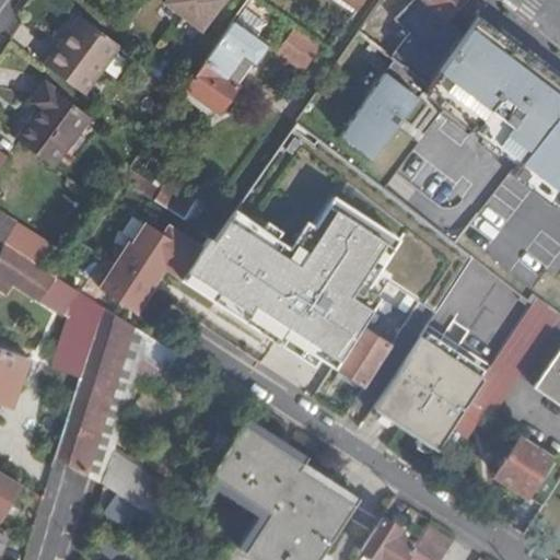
[(201,33),(224,0),(165,0),(163,4),(201,33)]
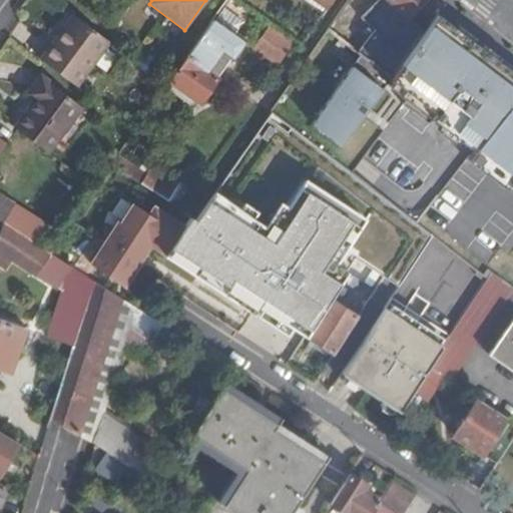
[(226,0),(184,56),(217,79),(228,67),(214,54),(233,36),(238,38),(242,34),(244,37),(260,17),(237,0),(226,0)]
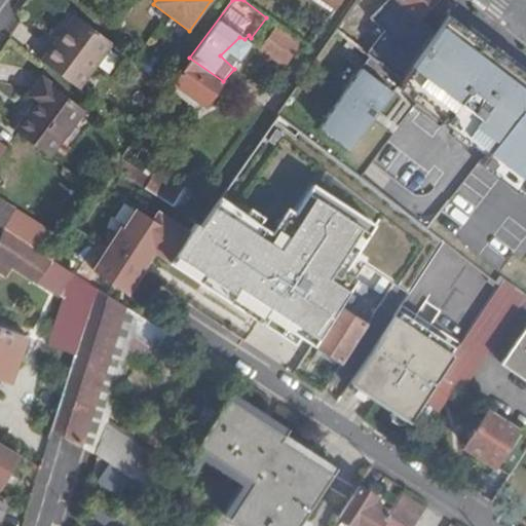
[(433,0),(384,0),(370,17),(385,29),(367,50),(399,75),(433,32),(417,16),(433,0)]
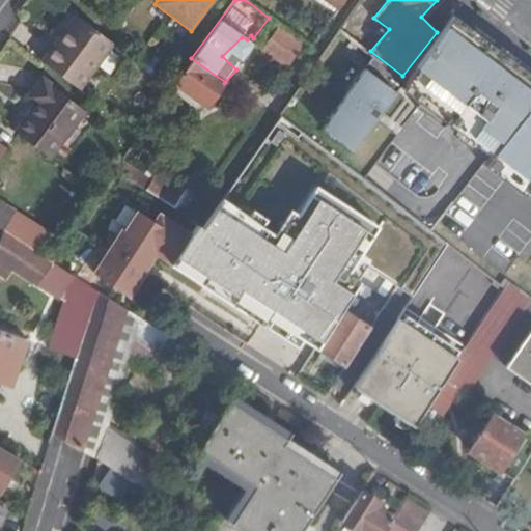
[(488,141),(530,174),(530,67),(454,9),(437,32),(402,76),(488,141)]
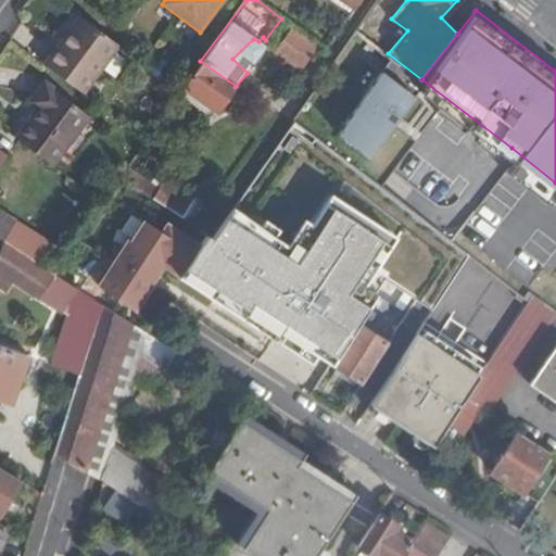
[(81,21),(47,65),(87,96),(122,49),(81,21)]
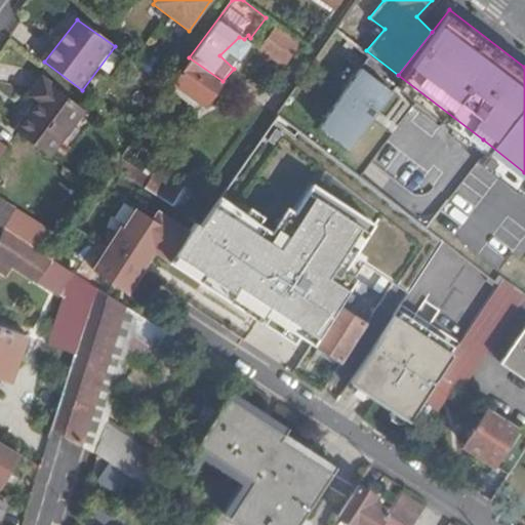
[(277,25),(258,47),(283,67),(301,44),(277,25)]
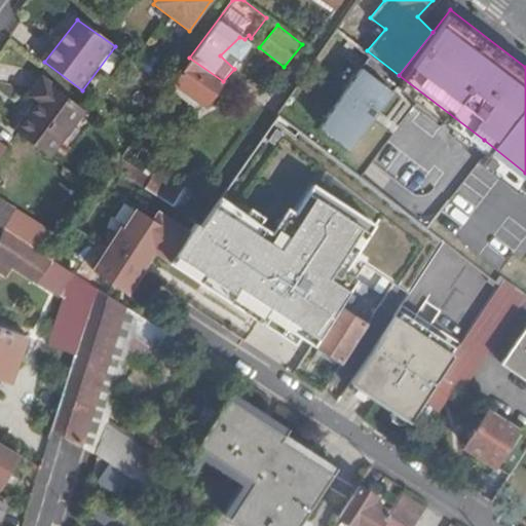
[(178,73),(174,82),(202,106),(223,81),(189,58),(178,73)]
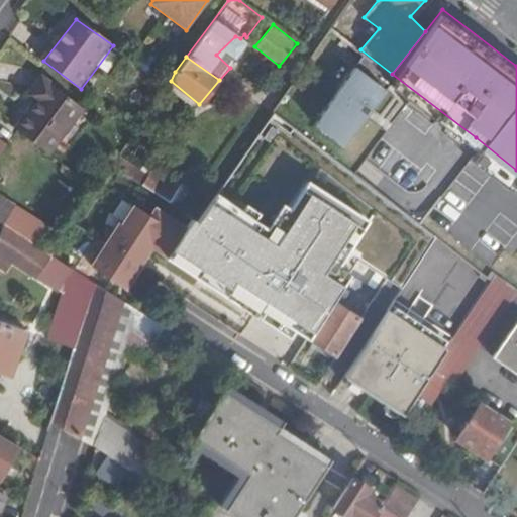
[(357,70),(315,125),(343,146),(387,91),(357,70)]
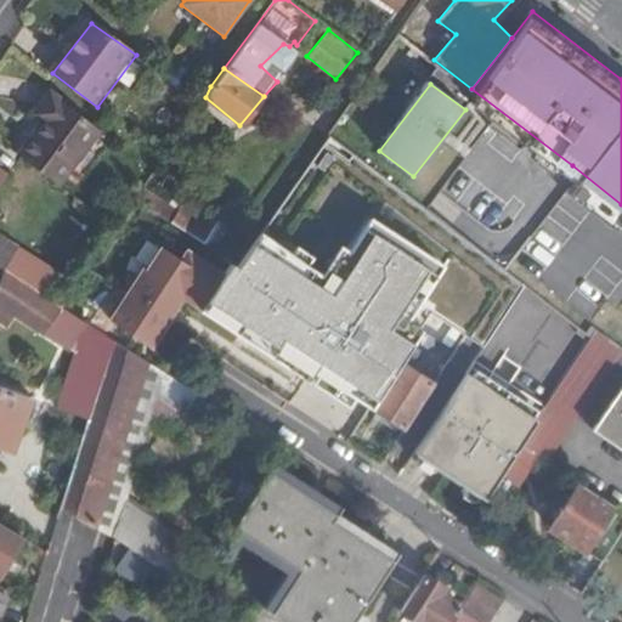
[(47,124),(22,158),(60,186),(100,133),(49,97),(37,114),(47,124)]
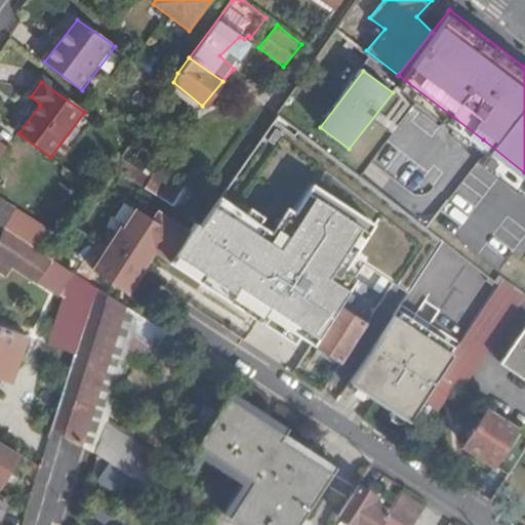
[(417,110),(410,120),(430,133),(437,124),(417,110)]
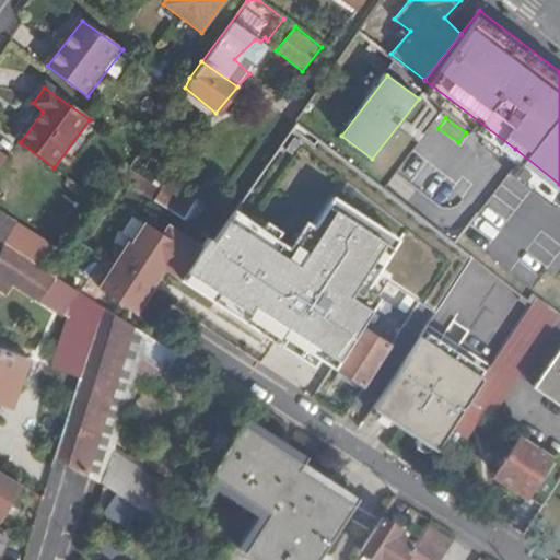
[(368,384),(392,347),(362,327),(391,283),(438,313),(474,258),(455,242),(415,211),(380,184),(295,121),(206,249),(170,225),(165,233),(148,221),(133,242),(131,241),(101,288),(136,310),(168,263),(187,273),(185,277),(280,339),(293,319),(313,333),(305,343),(368,384)]
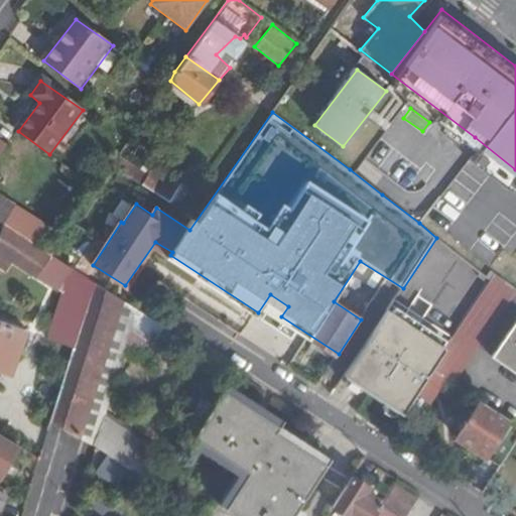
[(119,156),(113,167),(168,203),(180,183),(155,166),(150,175),(119,156)]
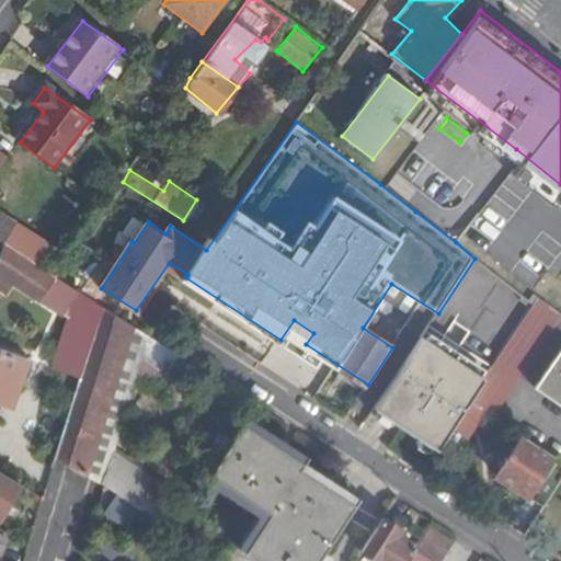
[(0,240),(6,243),(43,267),(55,250),(0,212),(0,240)]
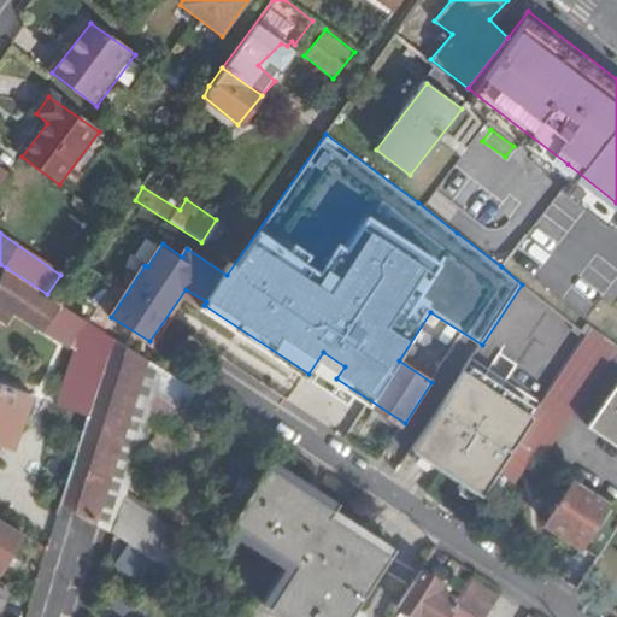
[(6,268),(0,283),(0,315),(11,321),(18,307),(77,348),(63,404),(90,415),(116,339),(60,301),(47,294),(6,268)]
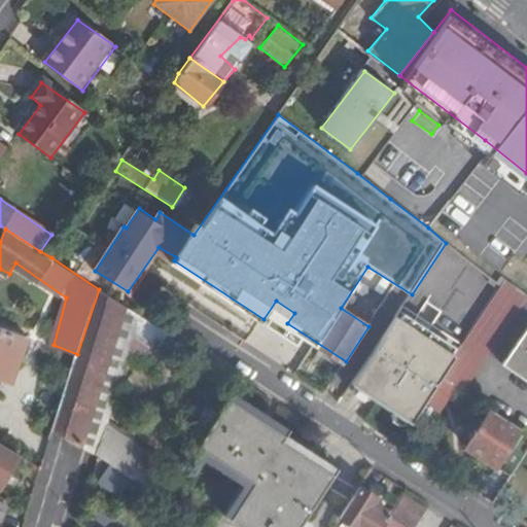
[(526,272),(516,265),(505,280),(526,294),(526,272)]
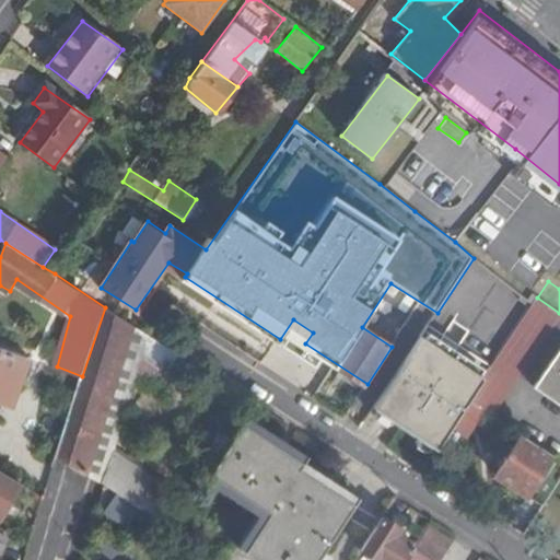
[(486,378),(471,400),(494,416),(520,378),(549,333),(559,314),(559,313),(537,298),(486,378)]
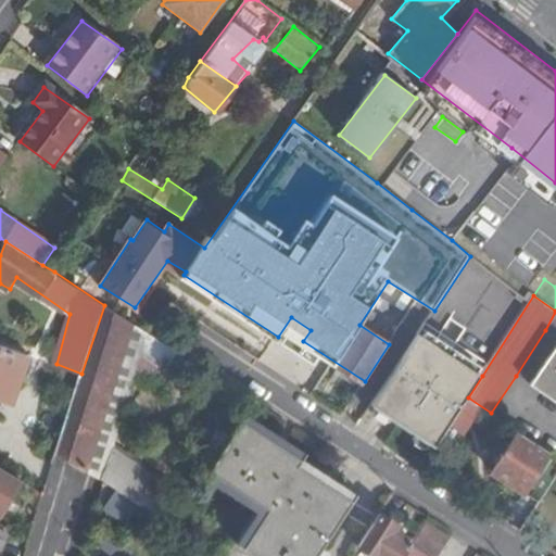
[(104,305),(81,374),(57,455),(78,468),(98,478),(111,446),(143,351),(150,333),(146,330),(104,305)]
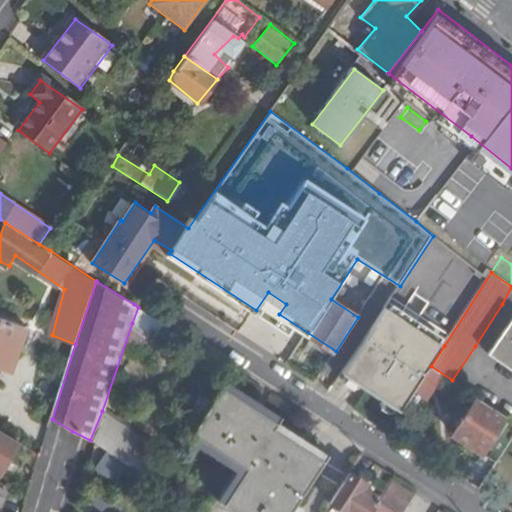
[(511,310),(502,304),(475,346),(491,357),(511,325),(511,310)]
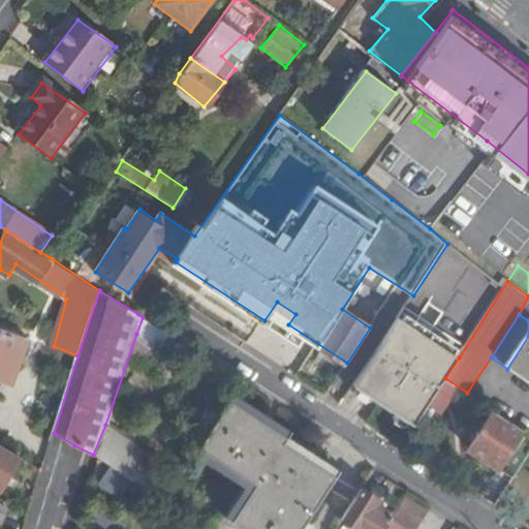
[(180,360),(188,347),(143,317),(136,334),(180,360)]
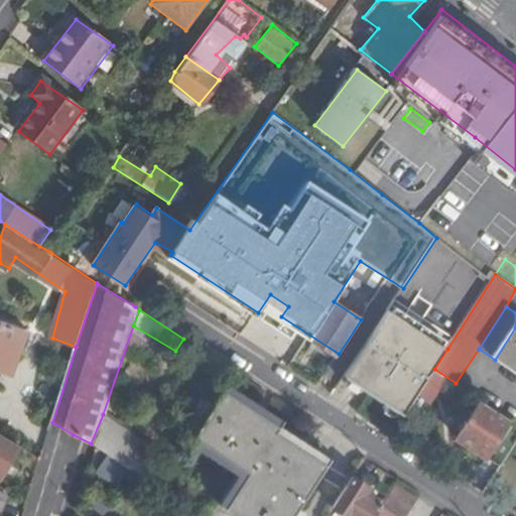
[(389,310),(345,377),(404,415),(434,369),(447,349),(389,310)]
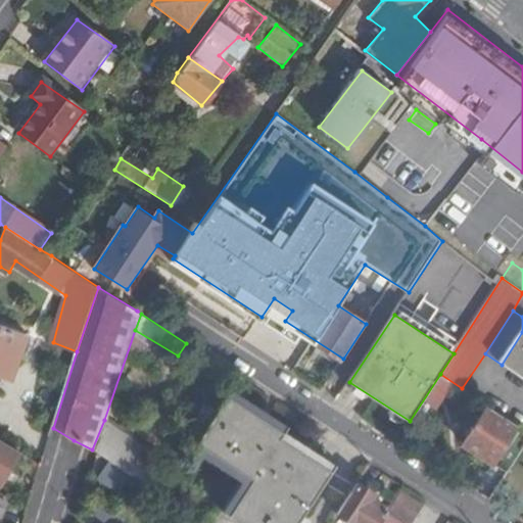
[(0,375),(12,381),(32,335),(0,323),(0,375)]
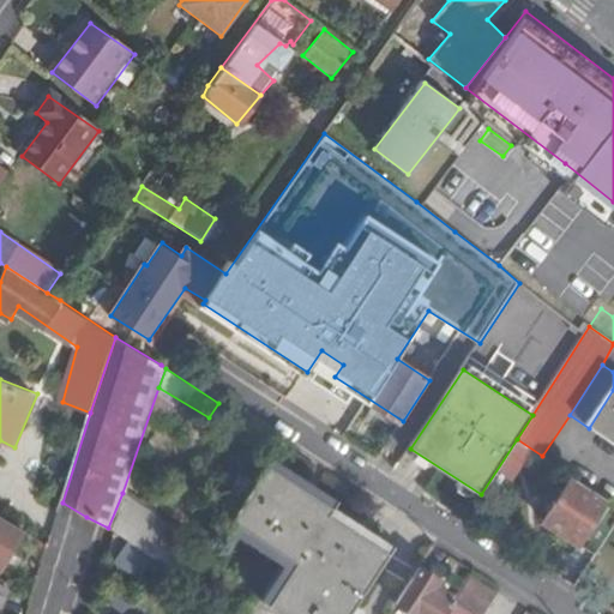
[(613,446),(613,390),(589,428),(613,446)]
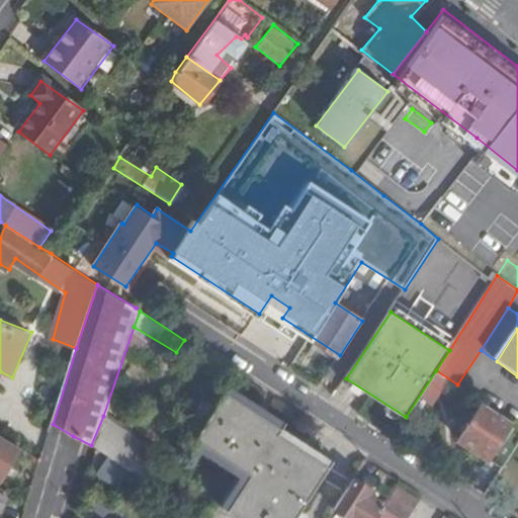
[(276,433),(281,427),(227,393),(196,439),(250,473),(222,517),(223,517),(296,517),(329,468),(276,433)]
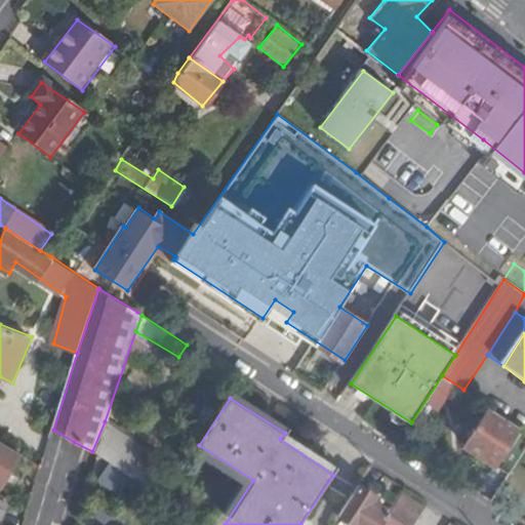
[(467,445),(512,474),(524,452),(524,431),(491,408),(467,445)]
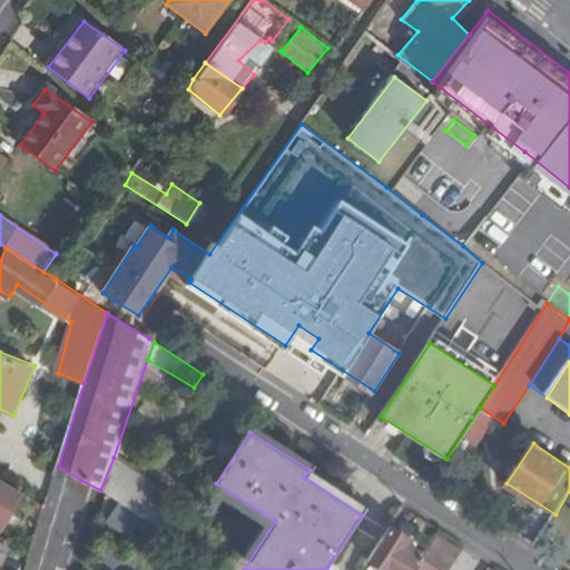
[(150,521),(168,494),(114,458),(100,490),(108,495),(150,521)]
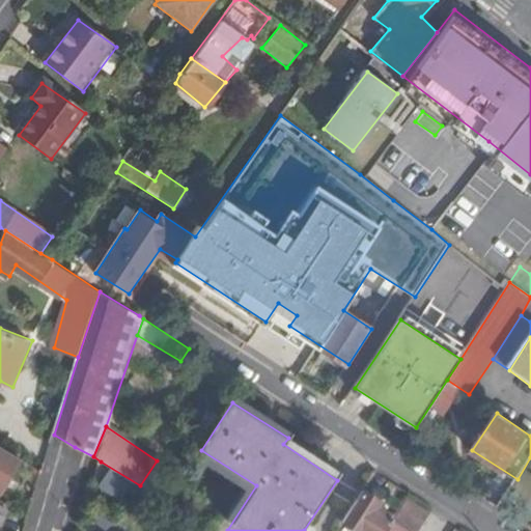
[(0,491),(2,492),(20,459),(0,447),(0,491)]
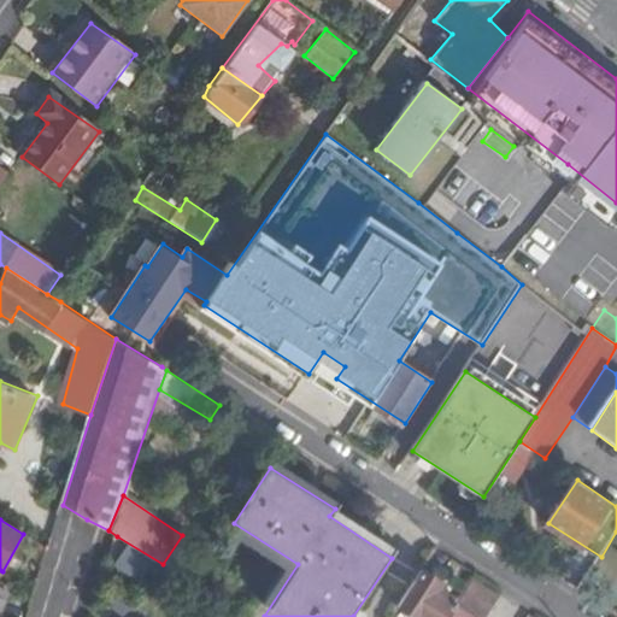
[(211,556),(182,535),(163,564),(192,585),(211,556)]
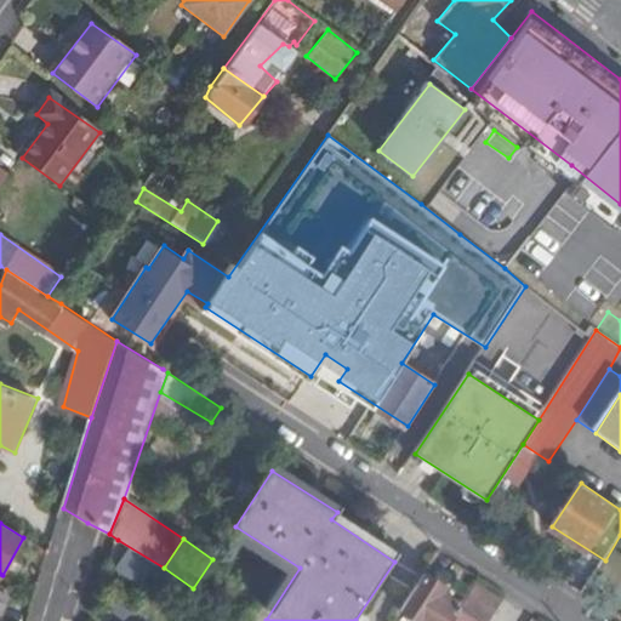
[(419,620),(450,620),(461,605),(442,592),(446,586),(426,570),(402,609),(419,620)]
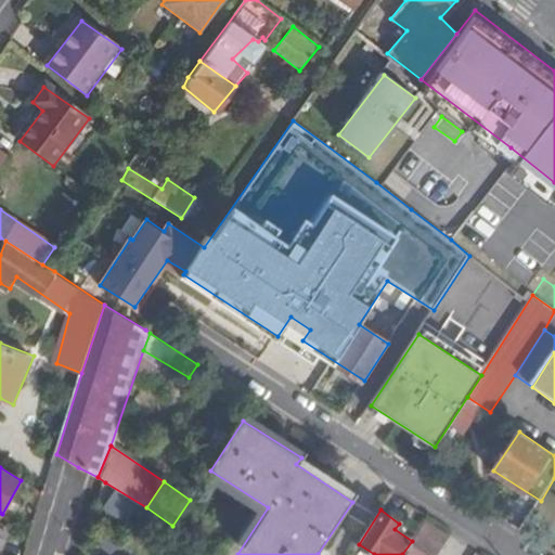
[(435,554),(450,532),(428,517),(412,541),(402,554),(487,554),(479,550),(475,554),(435,554)]
